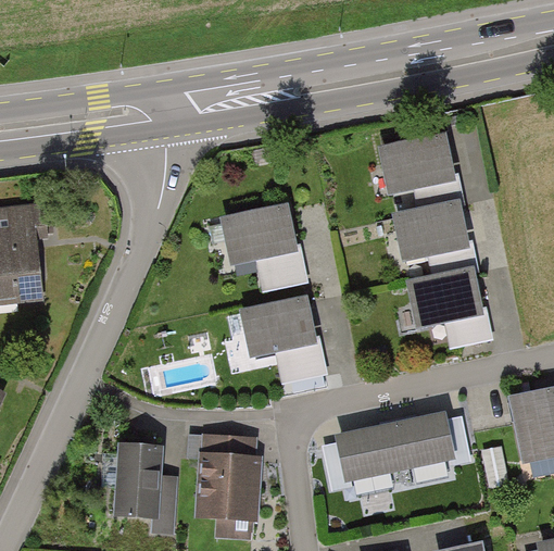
[(388,195),(414,190),(417,207),(460,198),(464,197),(457,171),(454,171),(445,134),(378,148),(388,195)]
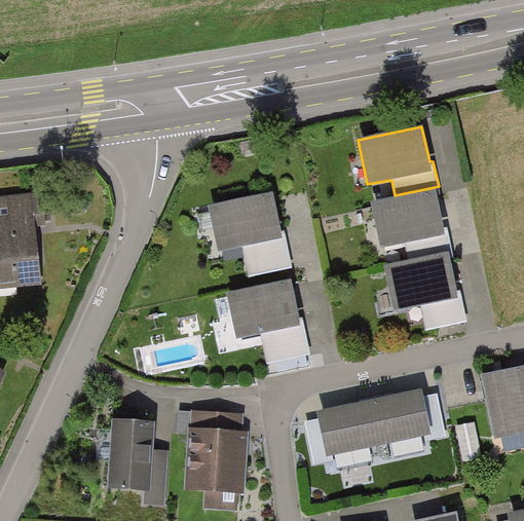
[(395,195),(368,200),(378,249),(405,244),(408,259),(448,251),(451,250),(446,225),(442,225),(435,187),(395,195)]
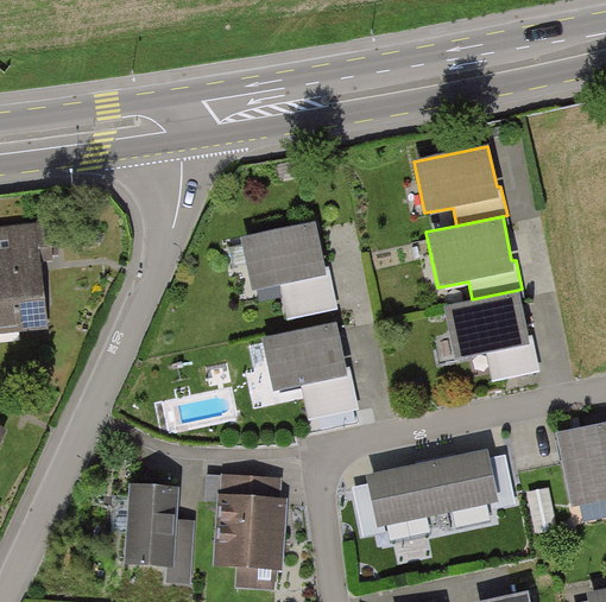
[(286,316),(338,306),(328,264),(323,264),(315,221),(240,236),(251,290),(281,284),(286,316)]
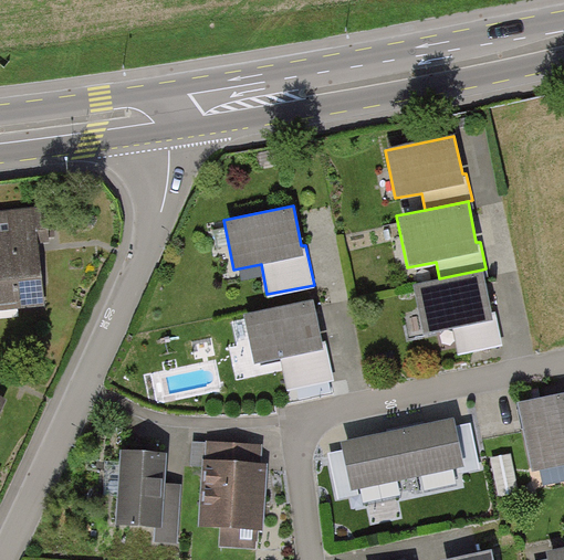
[(0,305),(37,300),(25,211),(0,213),(0,305)]
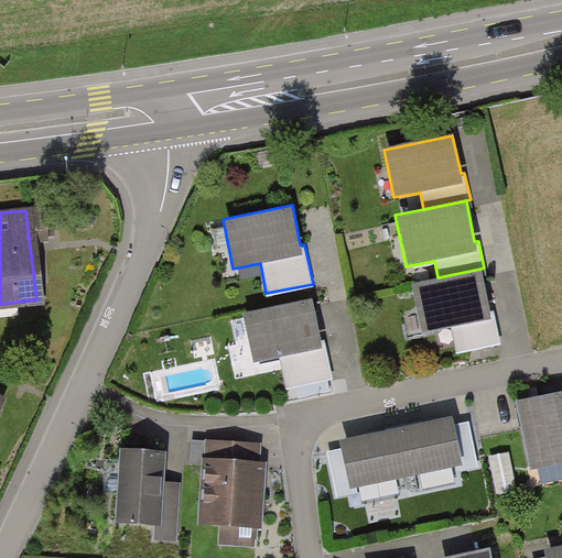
[(493,308),(488,308),(481,269),(438,277),(411,283),(421,334),(451,328),(455,351),(499,342),(493,308)]
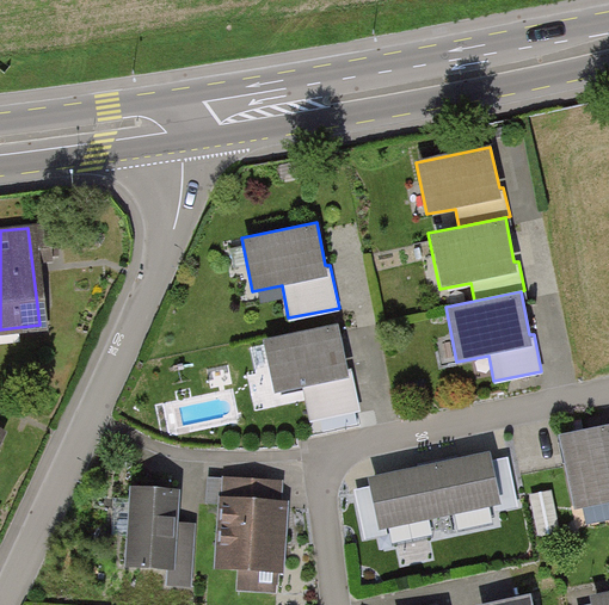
[(308,420),(360,409),(350,365),(346,366),(337,323),(262,339),(274,394),(301,388),(308,420)]
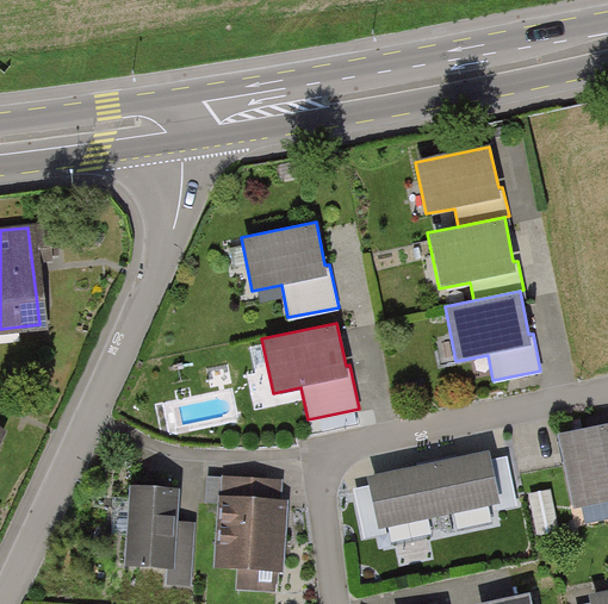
[(572,509),(607,500),(607,422),(556,435),(572,509)]
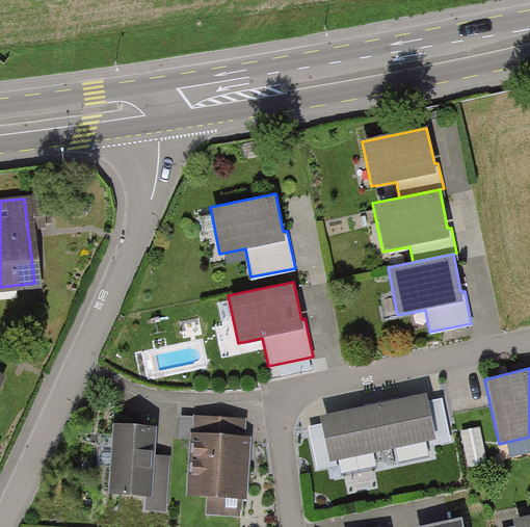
[(373,404),(382,450),(429,440),(430,444),(451,440),(442,396),(427,399),(426,393),(373,404)]
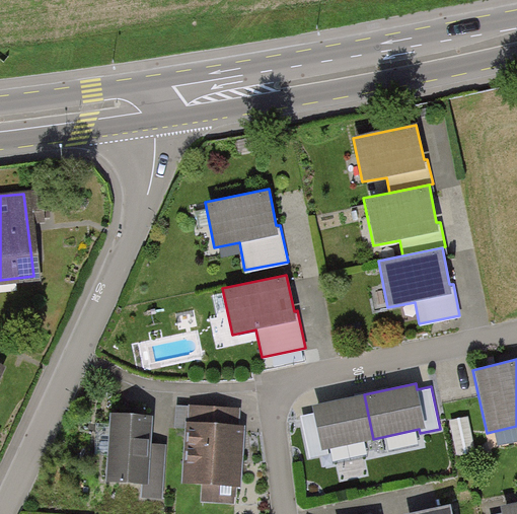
[(327,448),(373,439),(364,394),(311,406),(312,412),(300,414),(309,456),(328,452),(327,448)]
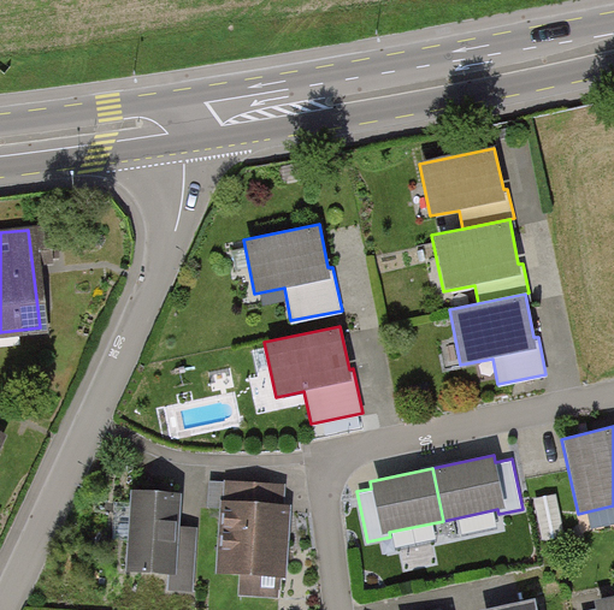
[(287,575),(290,503),(283,503),(284,481),(207,477),(206,504),(219,505),(216,572),(287,575)]
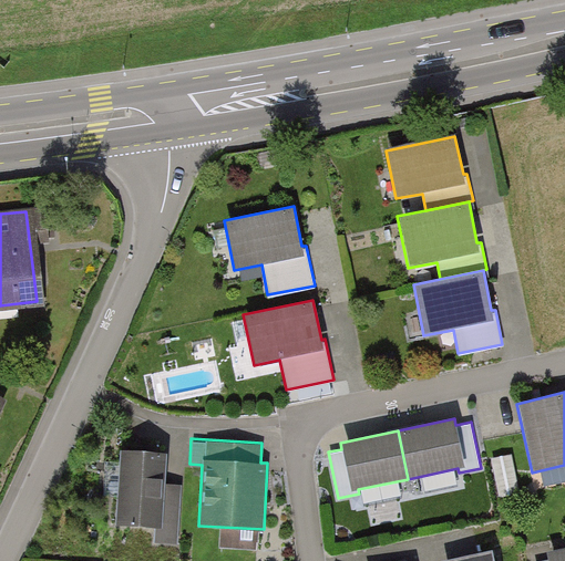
[(165,481),(166,455),(121,452),(115,526),(155,528),(154,542),(176,544),(181,482),(165,481)]
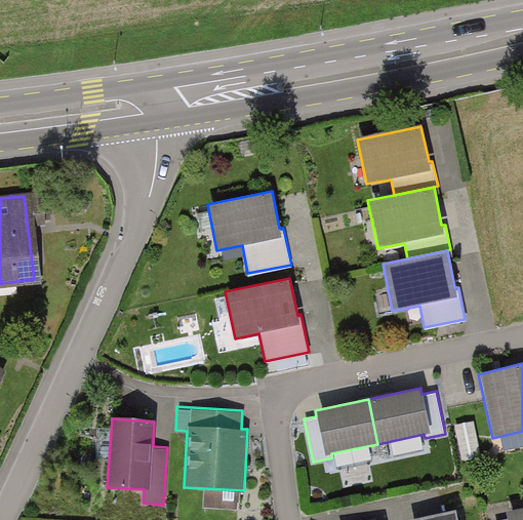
[(473,418),(454,423),(461,458),(480,454),(473,418)]
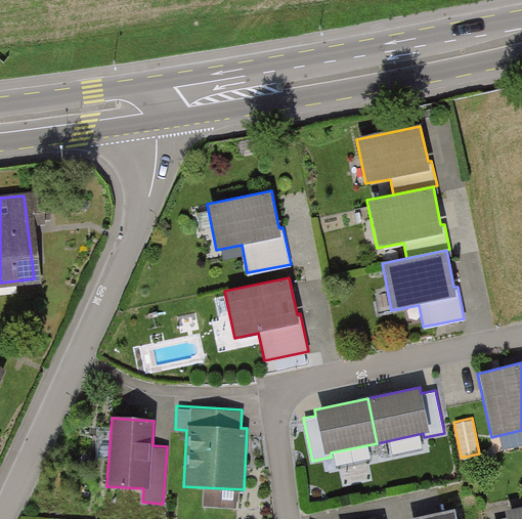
[(521,518),(521,506),(505,511),(505,515),(492,518),(521,518)]
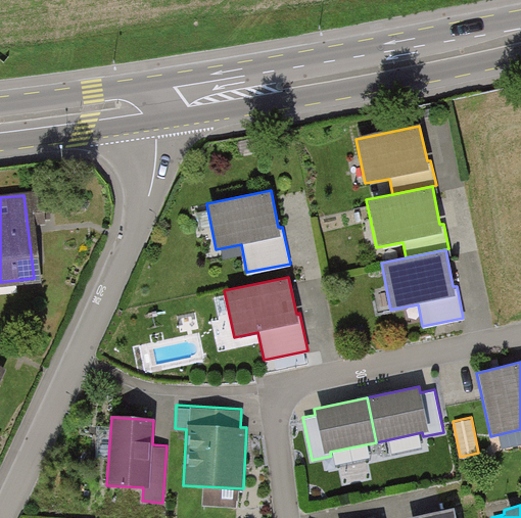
[(456,517),(454,509),(408,517),(407,517),(456,517)]
